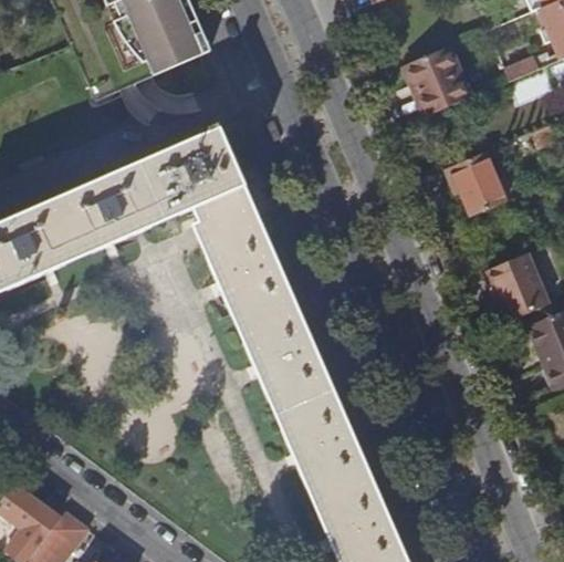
[(53,0),(97,100),(206,52),(183,0),(53,0)]
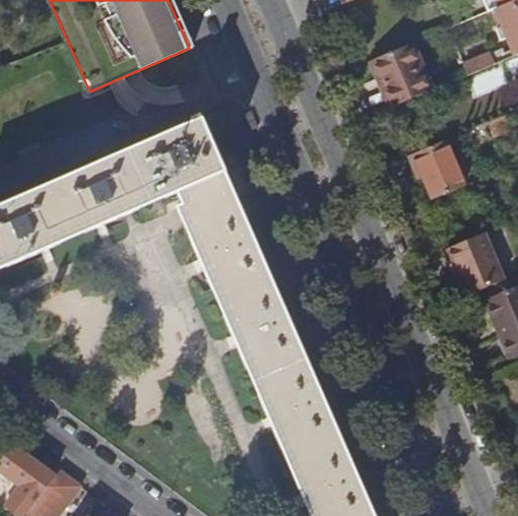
[(168,0),(189,48),(195,45),(175,0),(168,0)]
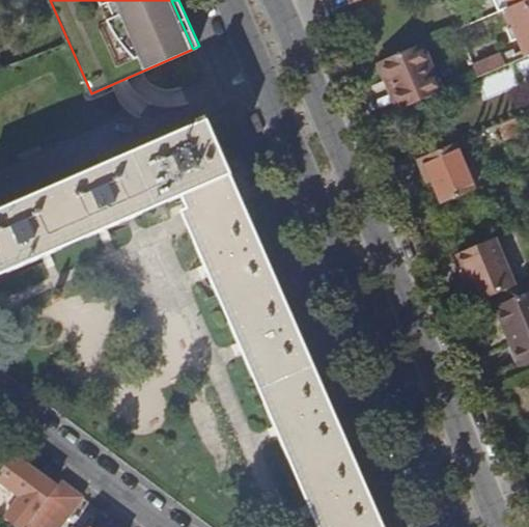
[(519,0),(512,3),(507,6),(525,48),(528,53),(528,0),(519,0)]
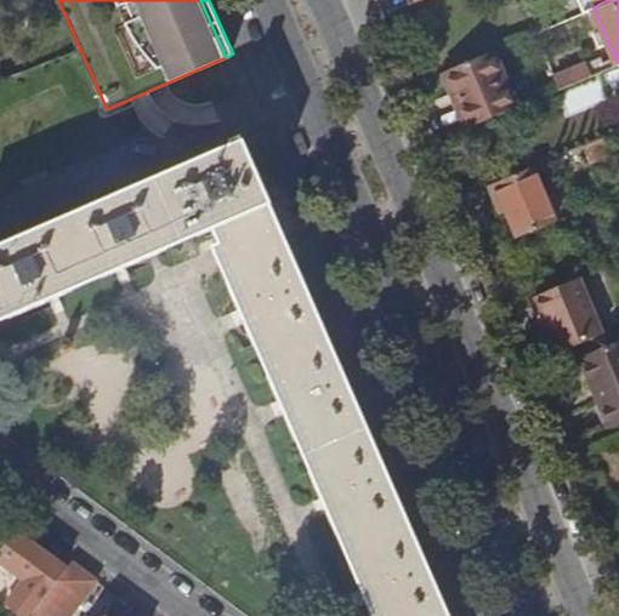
[(493,51),(448,69),(471,125),(516,106),(493,51)]
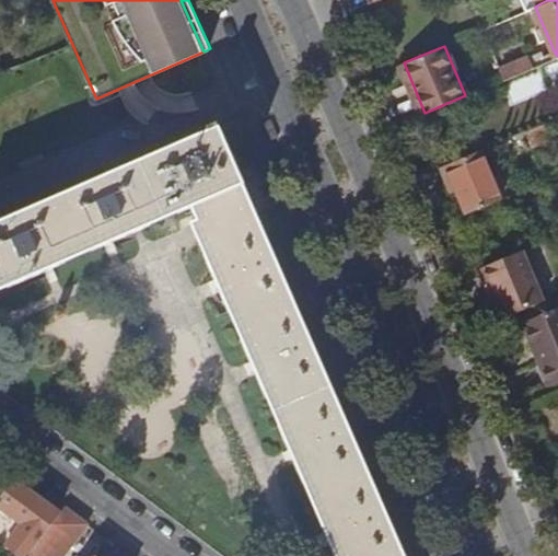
[(501,67),(506,78),(546,60),(557,56),(554,50),(546,54),(544,48),(501,67)]
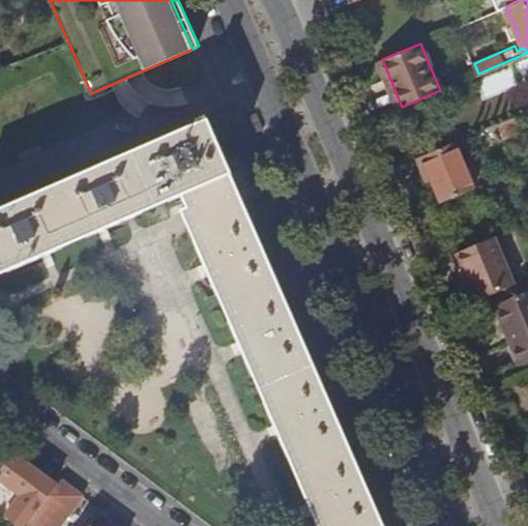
[(0,207),(0,270),(182,191),(189,208),(183,210),(321,525),(384,525),(203,112),(194,116),(196,120),(0,207)]
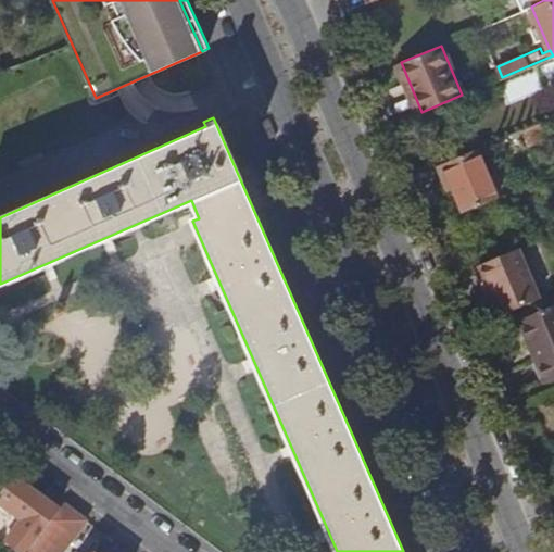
[(543,120),(533,123),(540,139),(550,135),(543,120)]
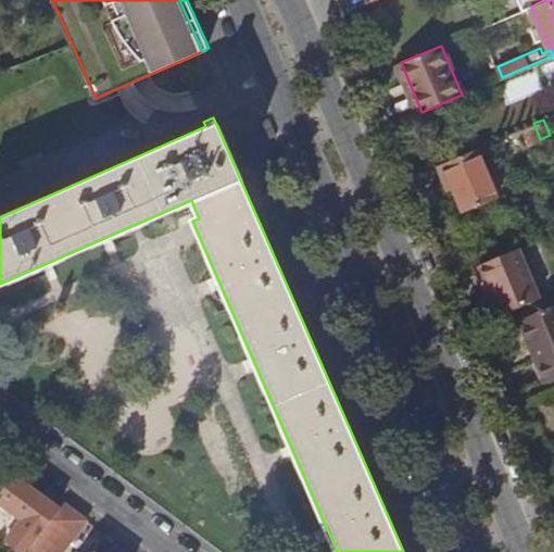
[(533,123),(523,127),(529,143),(540,139),(533,123)]
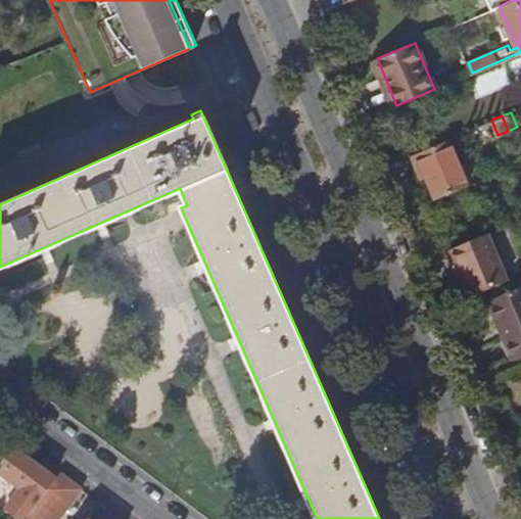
[(451,138),(417,151),(427,175),(437,200),(471,186),(451,138)]
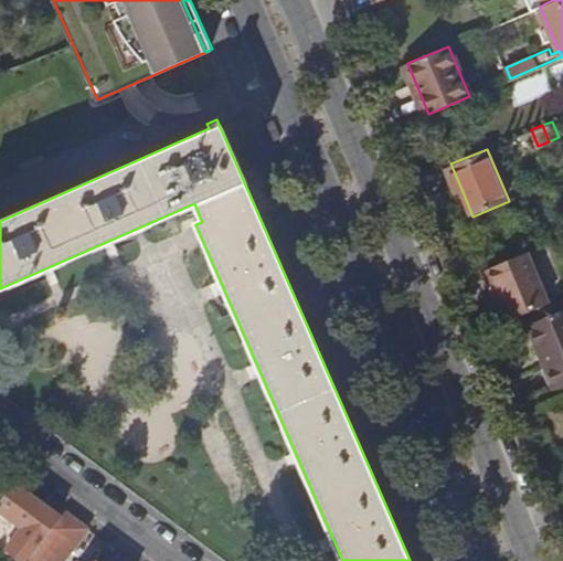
[(450,163),(445,167),(456,191),(461,189),(450,163)]
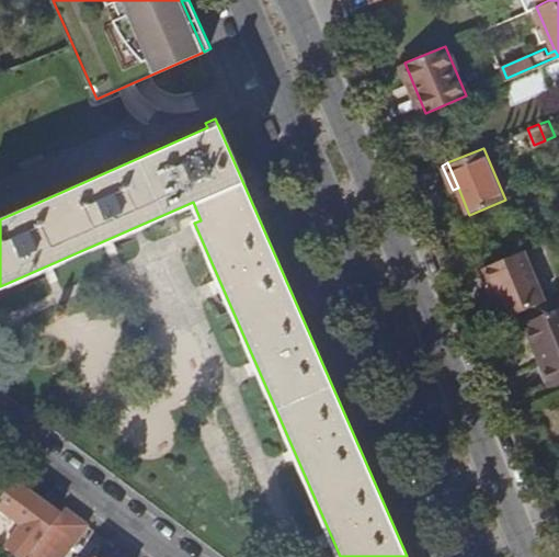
[(525,250),(485,266),(506,317),(546,300),(525,250)]
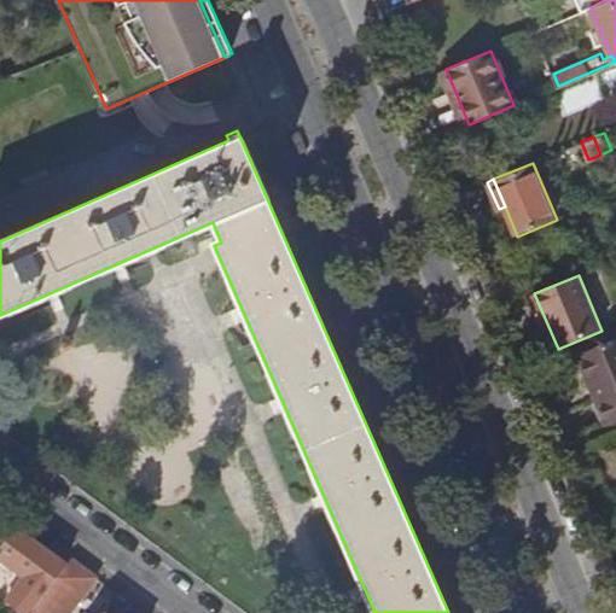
[(596,393),(606,422),(615,418),(615,339),(579,356),(590,381),(594,379),(600,392),(596,393)]
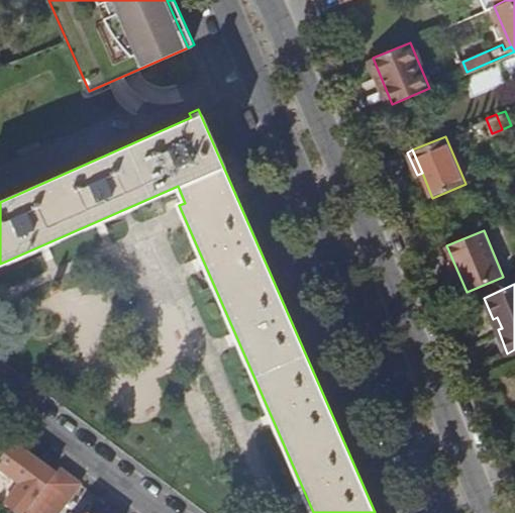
[(14,439),(0,458),(0,496),(22,512),(25,512),(57,471),(14,439)]
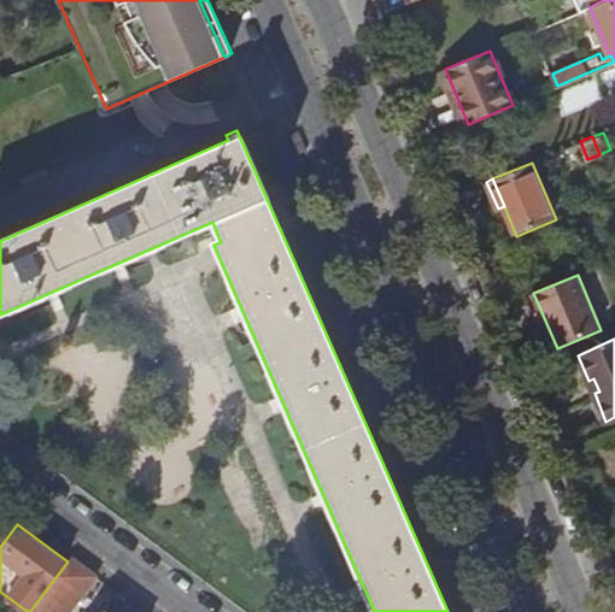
[(69,611),(100,574),(75,554),(68,562),(30,611),(69,611)]
